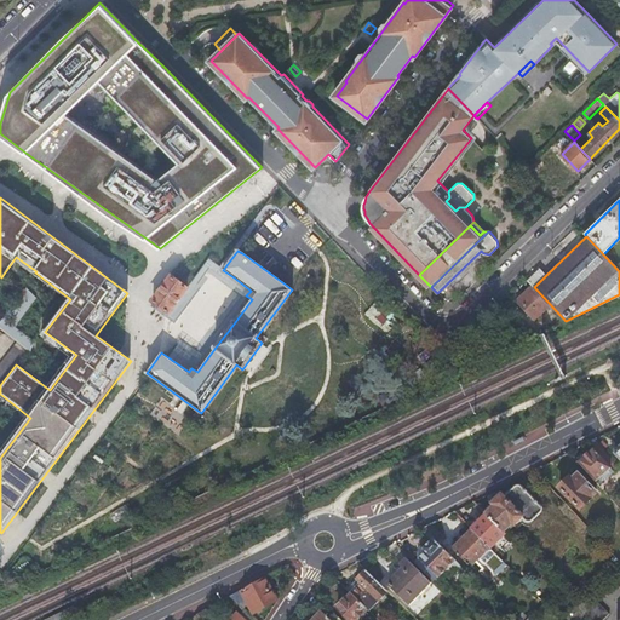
[(533,288),(534,287),(546,275),(540,268),(527,281),(533,288)]
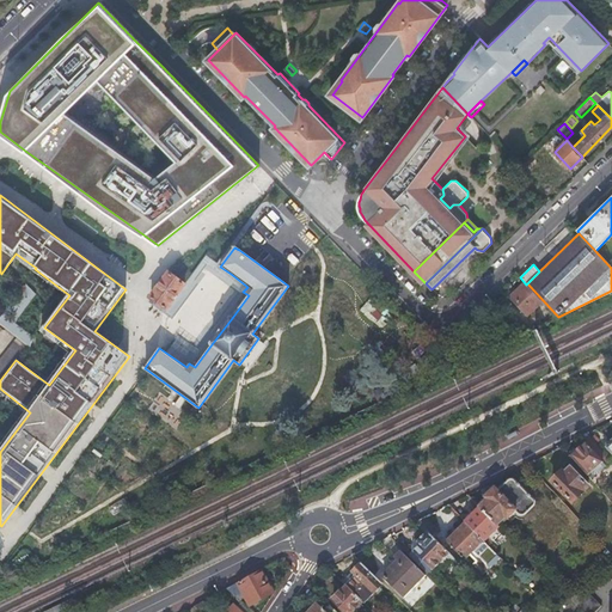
[(169,273),(151,298),(165,308),(184,285),(169,273)]
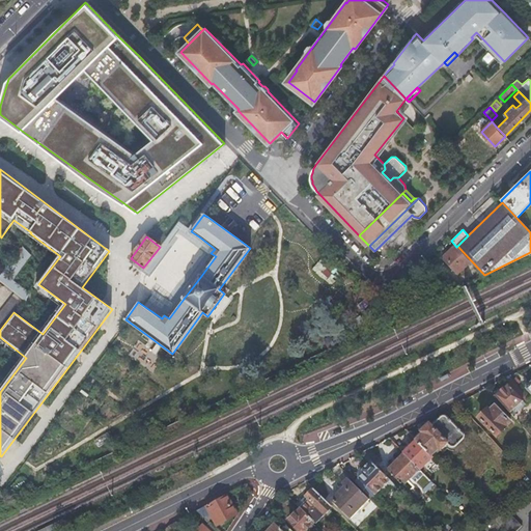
[(442,258),(456,274),(470,261),(455,246),(442,258)]
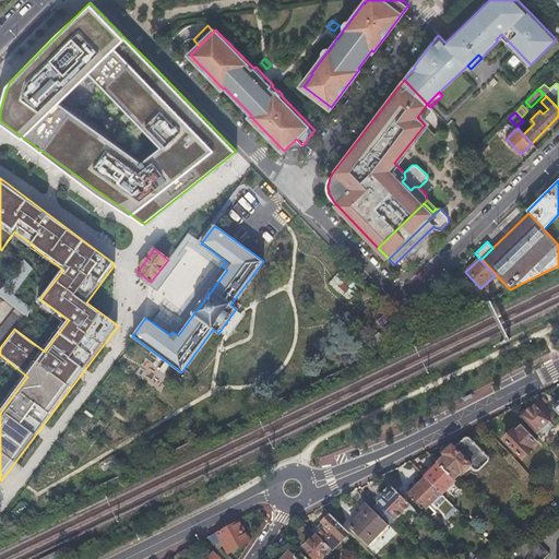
[(0,294),(18,309),(22,304),(2,287),(0,290),(0,294)]
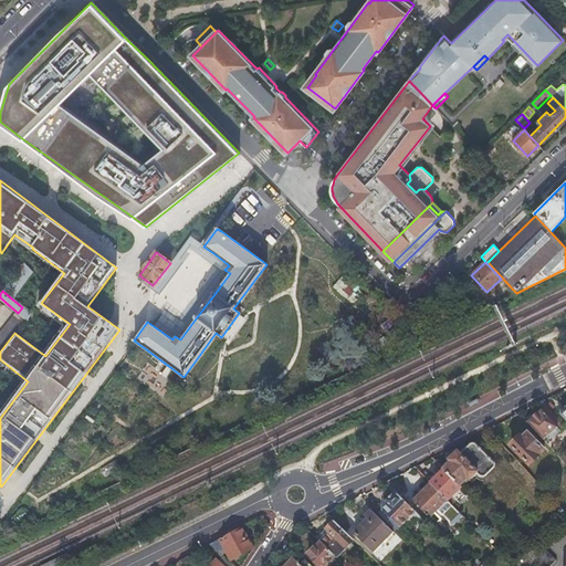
[(12,312),(0,328),(0,352),(14,333),(24,320),(12,312)]
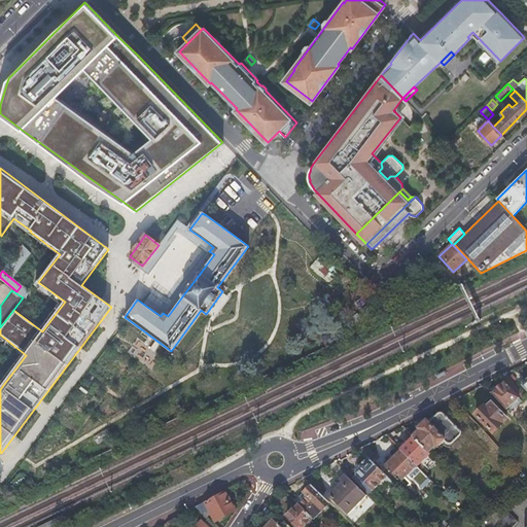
[(491,393),(505,410),(508,408),(511,410),(519,401),(518,399),(519,398),(523,402),(526,399),(504,374),(498,377),(504,382),(491,393)]
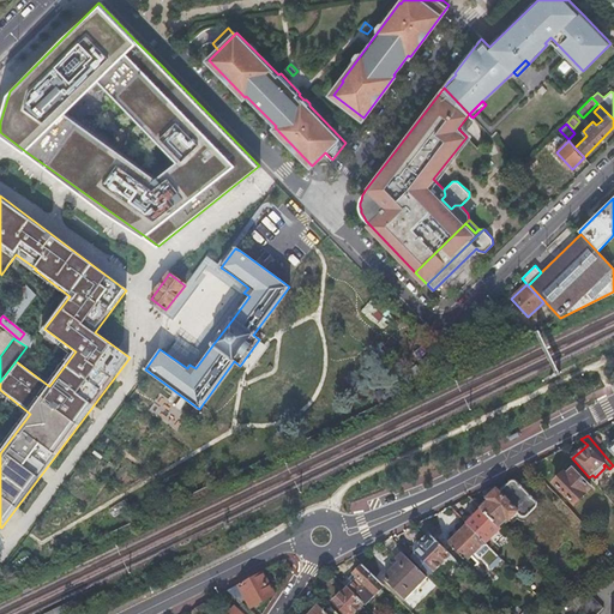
[(553,485),(573,505),(590,489),(572,470),(565,477),(564,475),(553,485)]
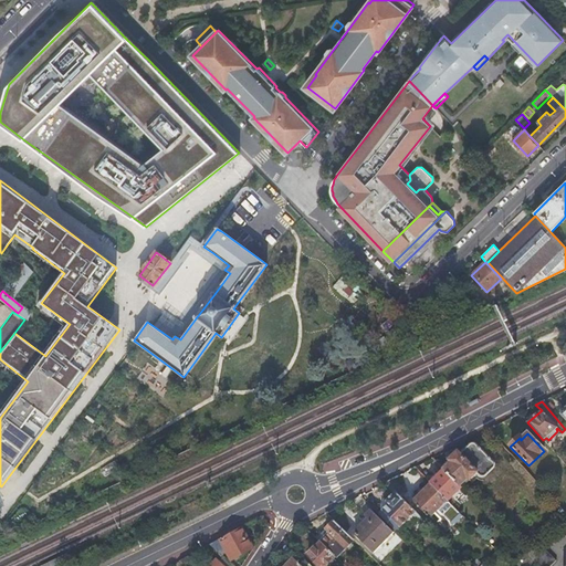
[(443,470),(461,486),(468,480),(473,484),(478,480),(480,477),(481,477),(482,477),(483,477),(484,477),(485,477),(486,475),(493,469),(494,468),(494,467),(495,465),(494,465),(494,464),(494,463),(475,444),(474,443),(473,443),(472,443),(472,444),(471,444),(470,446),(460,454),(458,452),(441,468),(443,470)]
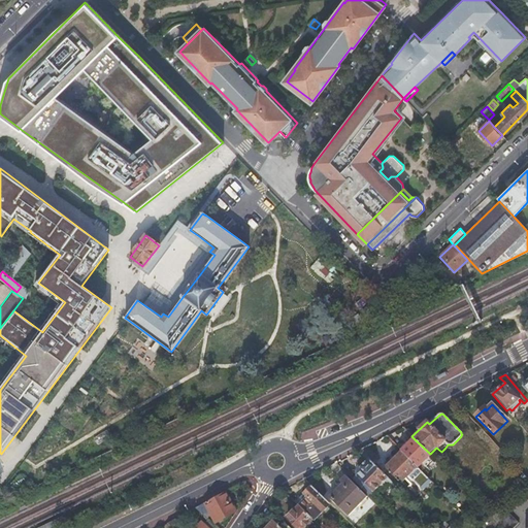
[(402,451),(418,466),(419,467),(431,456),(430,454),(414,438),(406,446),(404,443),(399,448),(402,451)]
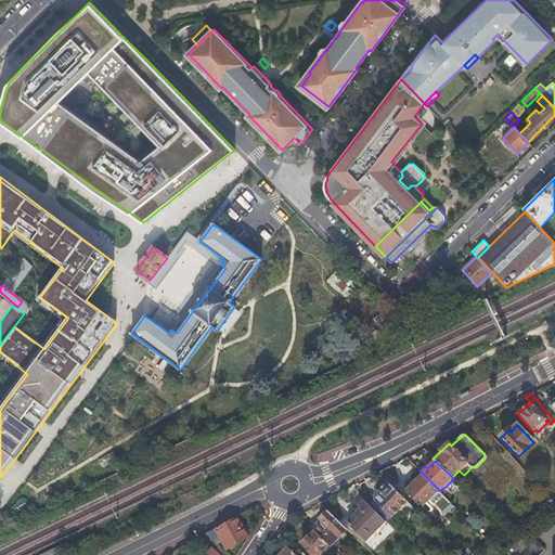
[(387,482),(391,486),(396,481),(385,469),(377,473),(387,482)]
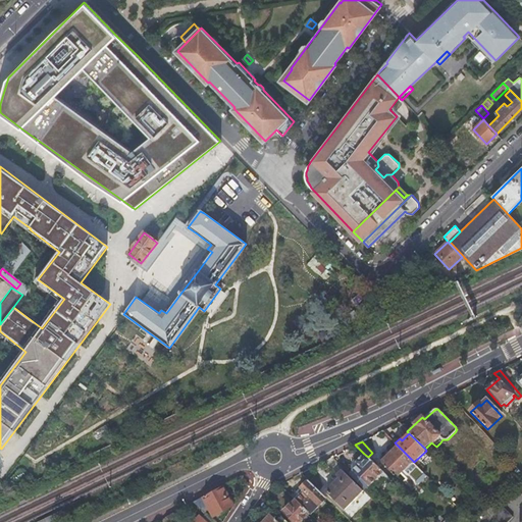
[(398,446),(380,463),(396,478),(401,473),(412,462),(413,461),(398,446)]
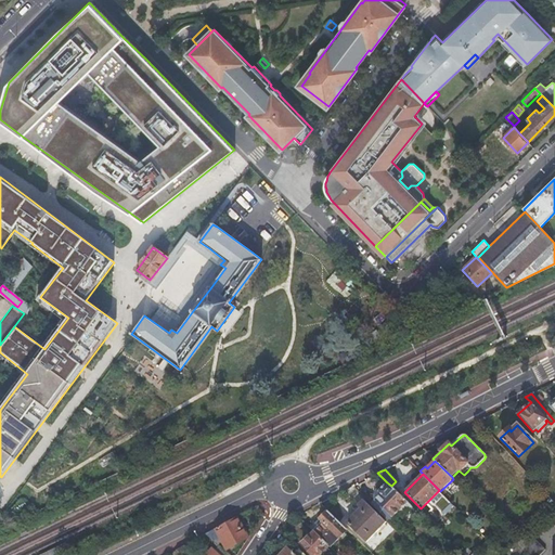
[(391,486),(387,482),(372,499),(374,501),(371,504),(388,521),(408,502),(391,486)]
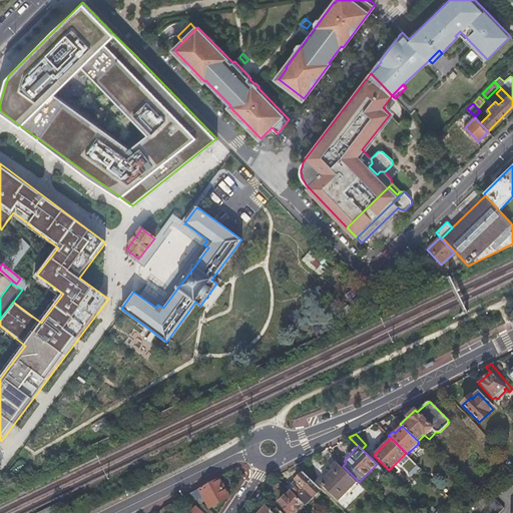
[(405,454),(394,465),(400,471),(401,472),(403,469),(410,476),(411,476),(419,468),(405,454)]
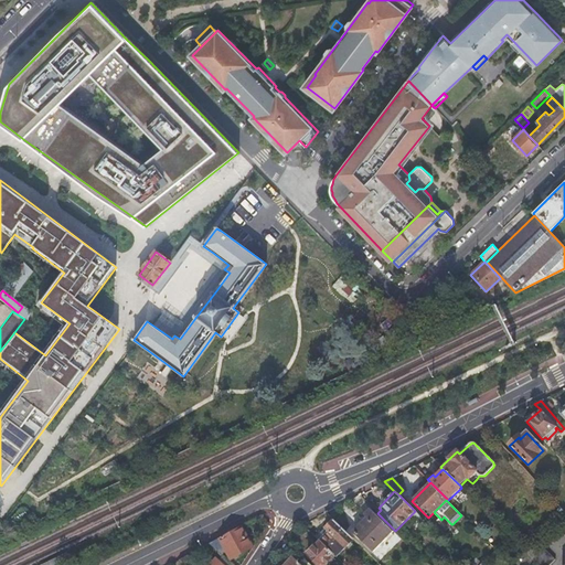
[(552,514),(564,528),(564,525),(564,511),(560,505),(552,514)]
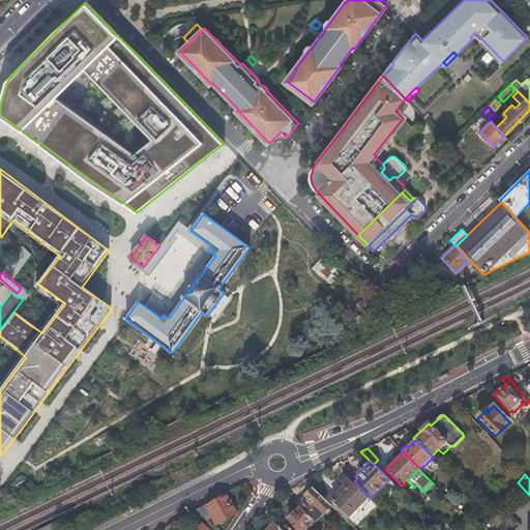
[(343,488),(331,499),(350,518),(367,499),(358,490),(357,490),(347,478),(340,486),(343,488)]
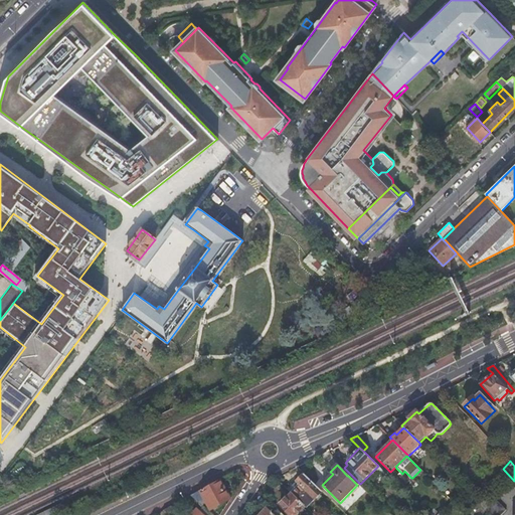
[(402,474),(401,473),(398,476),(406,484),(411,478),(404,471),(402,474)]
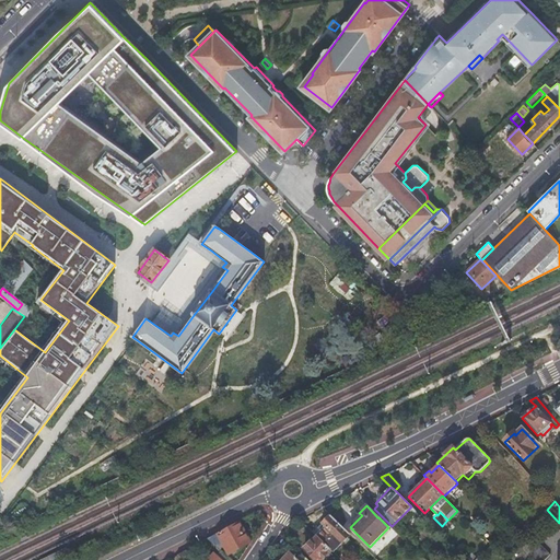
[(316,538),(330,551),(333,552),(350,535),(330,515),(322,524),(325,526),(315,536),(316,538)]
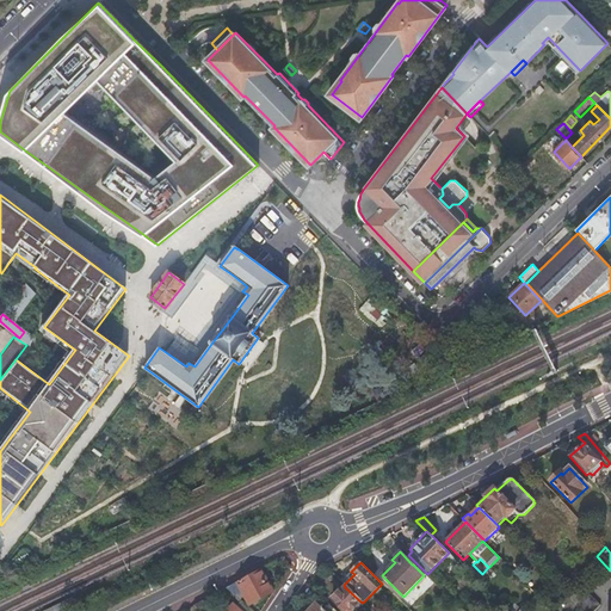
[(260,569),(227,587),(236,597),(242,593),(247,602),(252,603),(272,592),(260,569)]
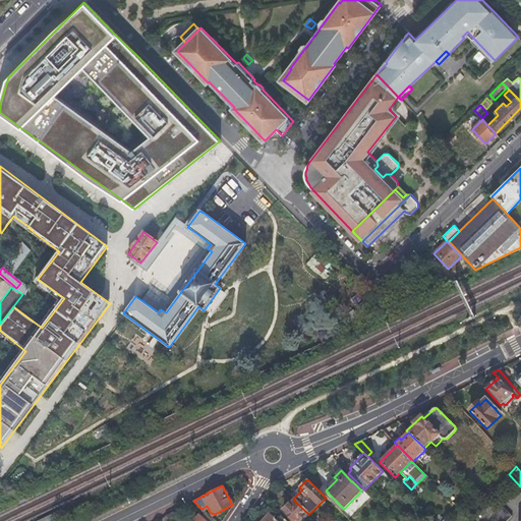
[(293,499),(302,489),(299,487),(291,497),(293,499)]
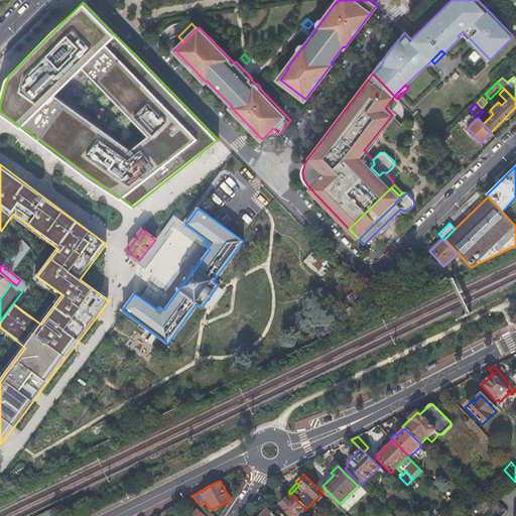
[(475,498),(486,510),(494,503),(482,491),(475,498)]
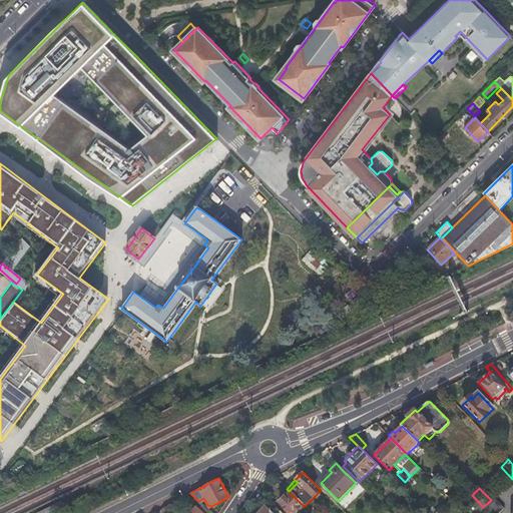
[(285,496),(278,503),(288,512),(295,512),(303,505),(290,493),(286,497),(285,496)]
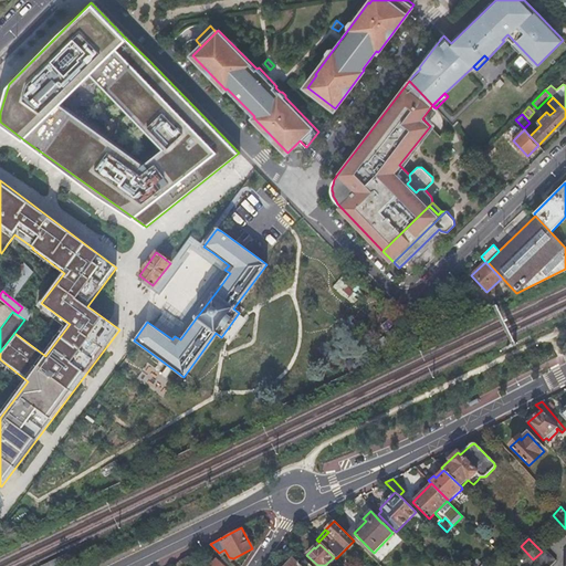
[(533,559),(540,565),(549,565),(556,561),(545,548),(542,552),(533,559)]
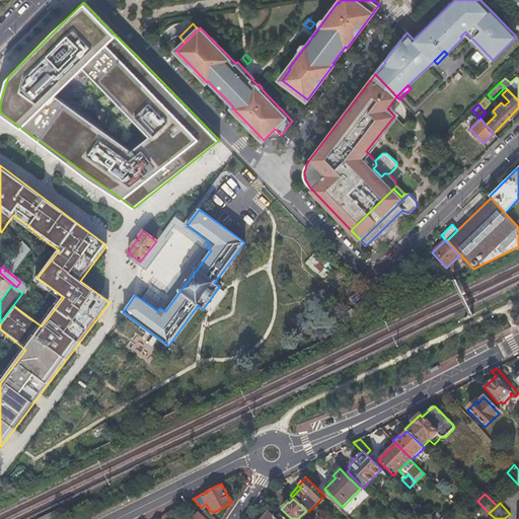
[(60,508),(36,518),(58,518),(64,517),(60,508)]
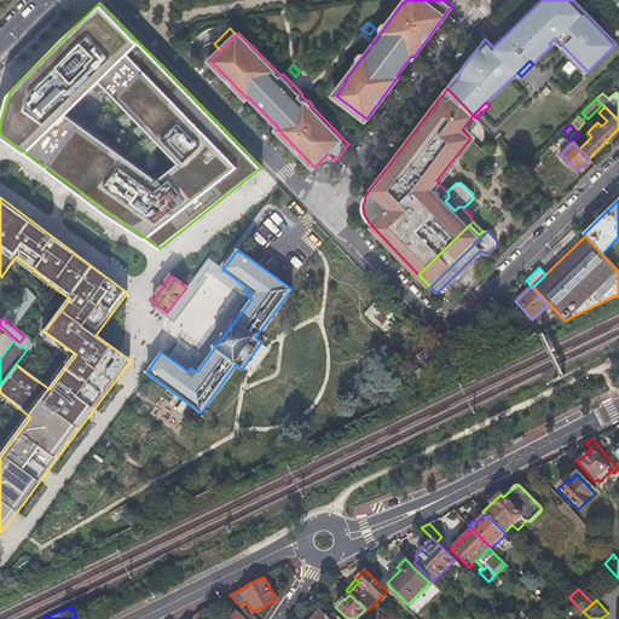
[(218,618),(206,608),(196,613),(201,618),(202,618),(255,618),(242,606),(229,618),(218,618)]
